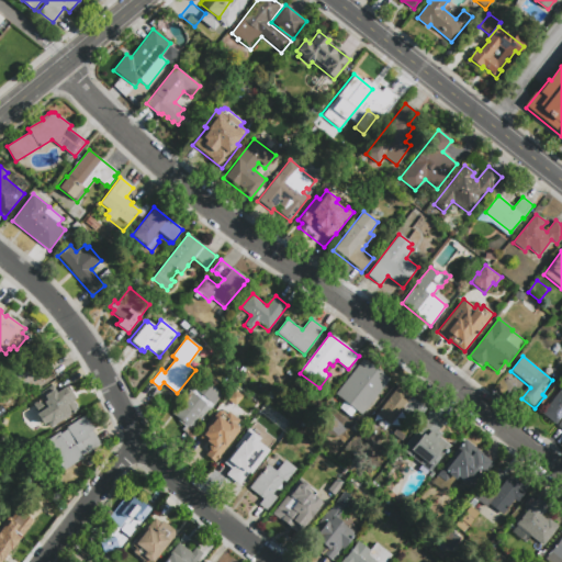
[(361,414),(356,409),(350,417),(339,408),(345,401),(336,393),(363,359),(390,380),(361,414)]
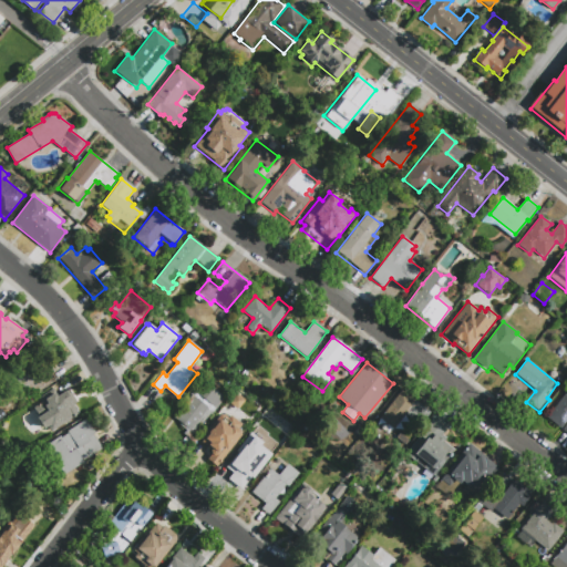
[(42,367),(50,381),(20,399),(12,385),(17,382),(16,379),(34,368),(37,370),(42,367)]
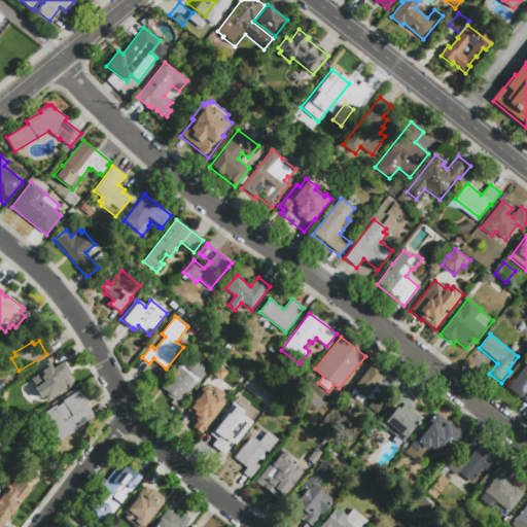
[(189,353),(209,370),(196,387),(194,386),(185,395),(187,397),(177,411),(169,405),(173,399),(163,390),(178,370),(177,369),(189,353)]
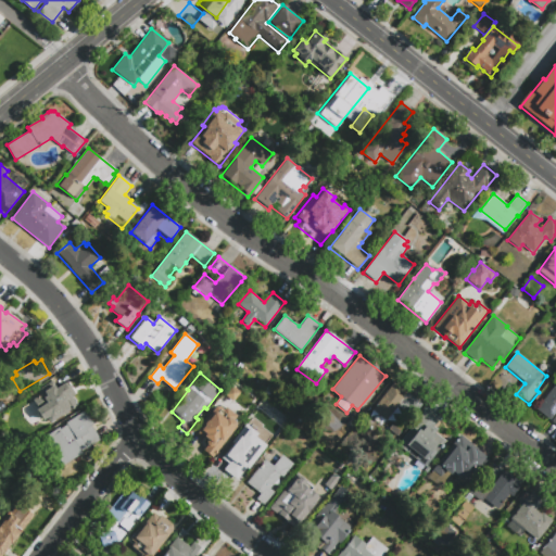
[(66,381),(76,394),(73,396),(76,401),(76,403),(73,405),(73,407),(68,411),(67,413),(65,414),(63,414),(51,422),(48,417),(41,421),(34,411),(43,404),(42,403),(42,400),(43,400),(41,395),(49,389),(48,388),(53,383),(57,388),(66,381)]
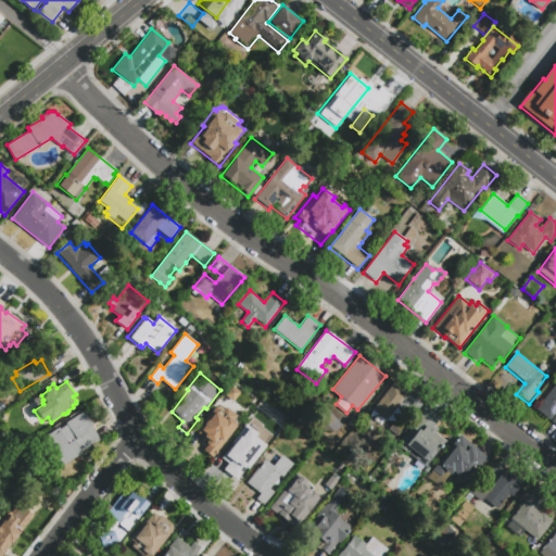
[(418,402),(407,415),(397,407),(386,421),(370,411),(392,383),(393,381),(418,402)]
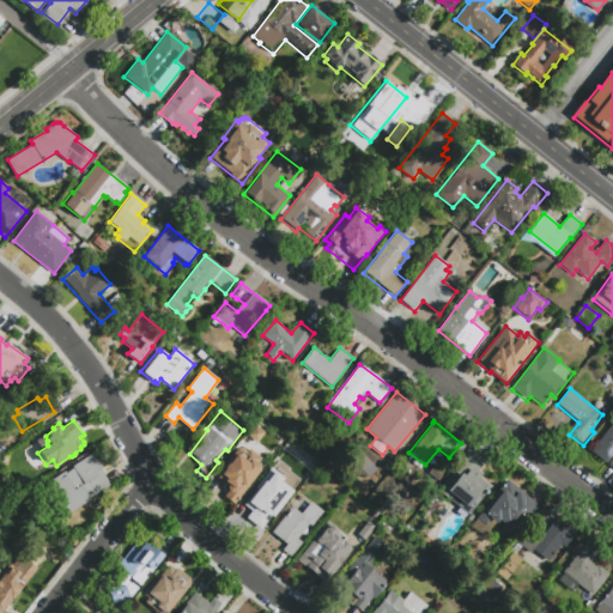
[(247,435),(254,424),(265,432),(258,443),(247,435)]
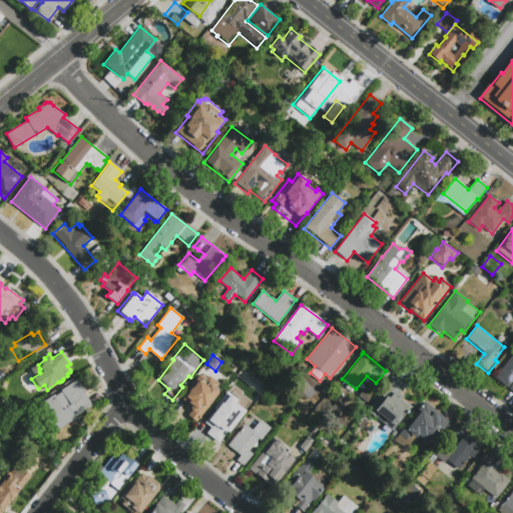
[(512,393),(496,380),(512,358),(512,393)]
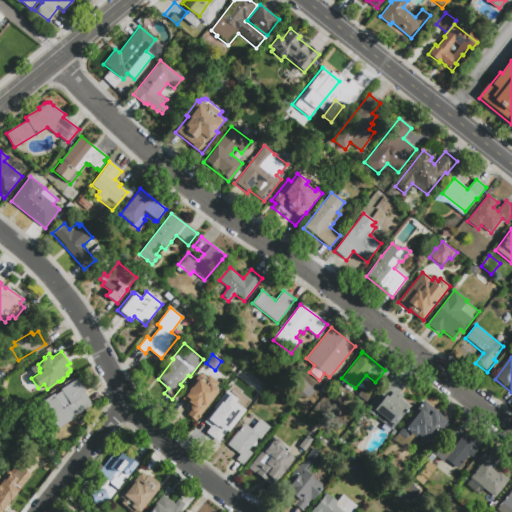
[(183,398),(186,394),(184,393),(200,372),(206,377),(208,375),(216,381),(213,385),(220,391),(200,417),(194,413),(197,409),(183,398)]
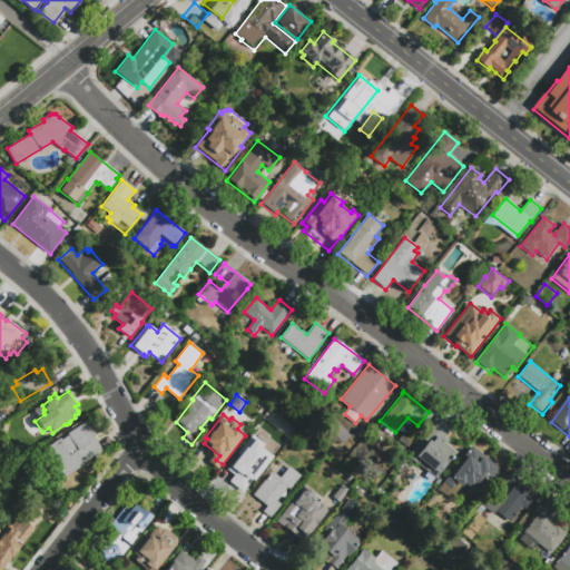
[(436,419),(451,430),(445,436),(449,440),(446,443),(458,452),(435,480),(406,458),(436,419)]
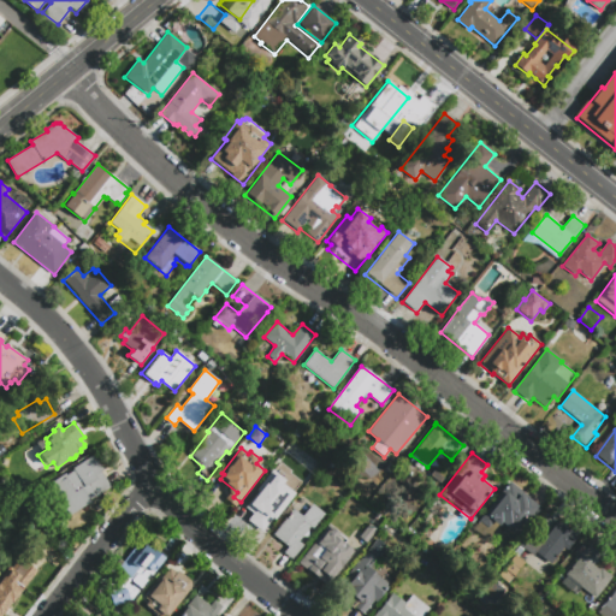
[(101,473),(112,489),(96,499),(95,498),(90,502),(92,502),(70,516),(60,501),(58,502),(47,486),(66,474),(66,475),(73,471),(72,468),(94,455),(104,471),(101,473)]
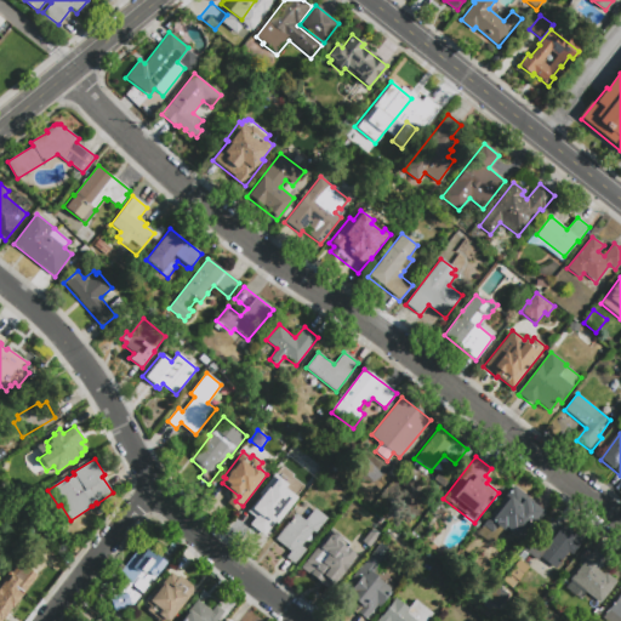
[(248,528),(238,520),(263,488),(265,488),(265,486),(292,508),(285,517),(281,514),(268,531),(254,520),(248,528)]
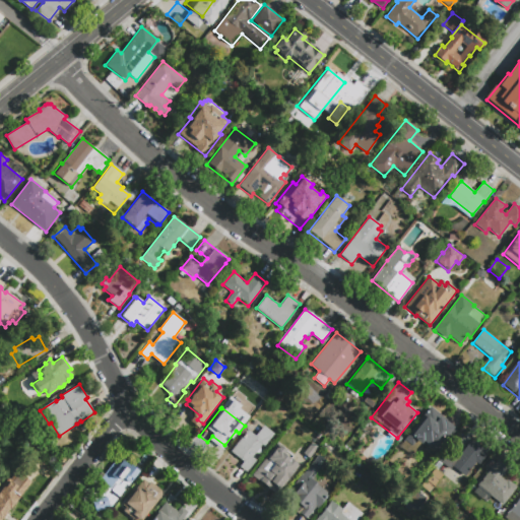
[(458,429),(447,442),(445,440),(437,451),(427,442),(424,446),(417,441),(414,446),(405,439),(426,412),(427,413),(432,407),(458,429)]
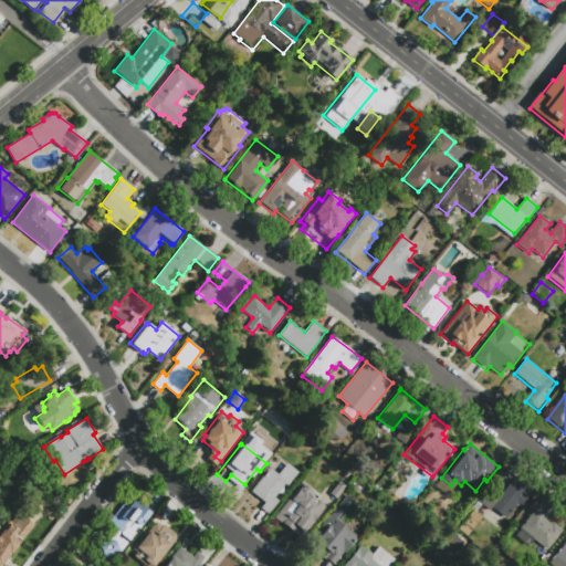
[(269,513),(261,506),(265,502),(251,491),(270,468),(278,473),(286,462),(297,472),(287,485),(285,483),(274,498),(279,501),(269,513)]
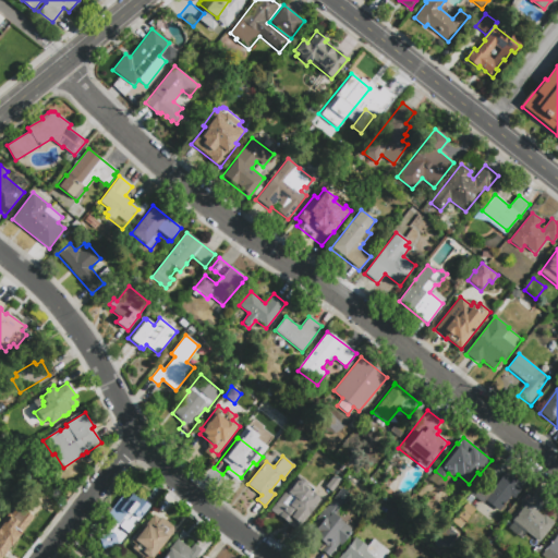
[(483,504),(471,494),(480,482),(486,487),(501,469),(520,483),(498,511),(485,501),(483,504)]
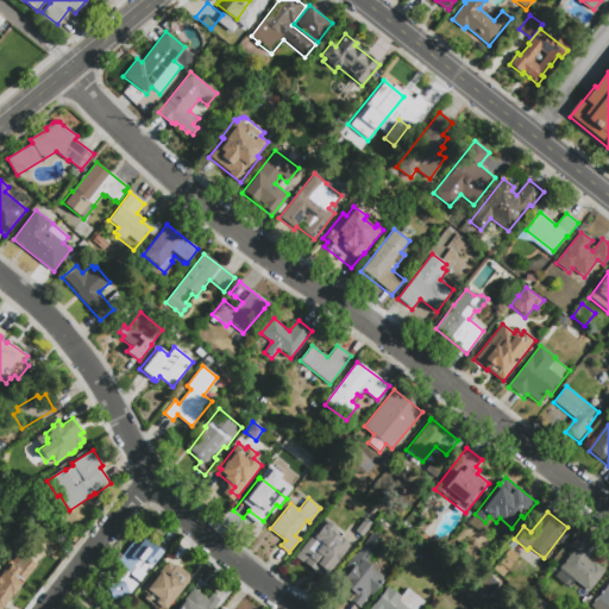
[(325,518),(344,532),(340,538),(352,547),(337,567),(334,565),(328,571),(328,570),(321,578),(294,556),(325,518)]
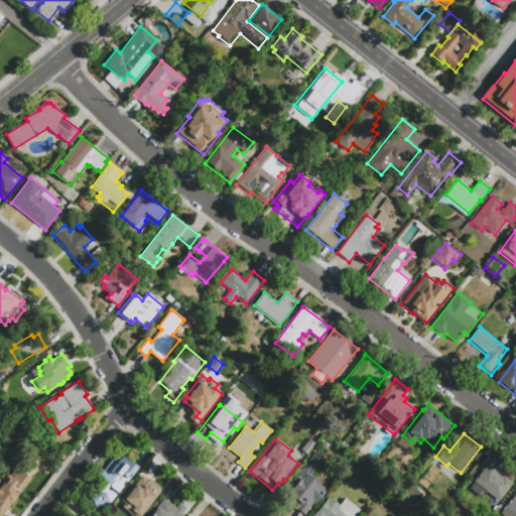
[(300,449),(309,438),(316,444),(307,455),(300,449)]
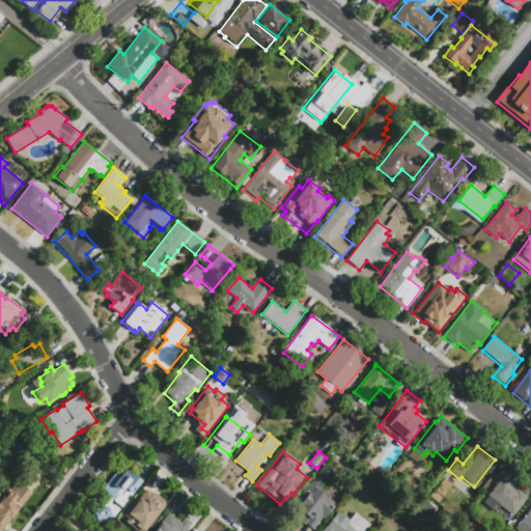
[(324,466),(333,473),(319,491),(324,494),(322,497),(326,500),(328,497),(337,504),(325,520),(322,518),(312,530),(297,519),(299,515),(290,508),(324,466)]
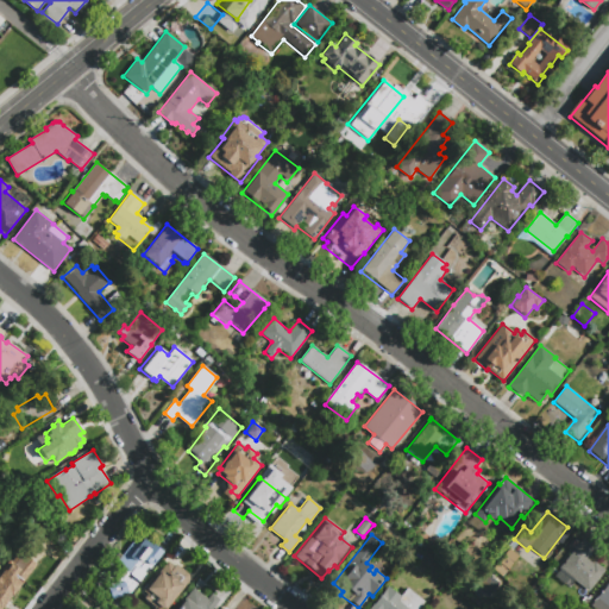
[(39,560),(27,551),(39,537),(51,545),(39,560)]
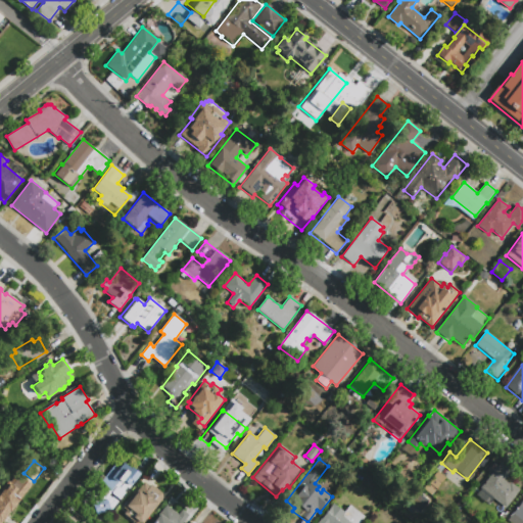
[(111,510),(97,516),(92,503),(103,497),(104,495),(107,492),(98,485),(115,464),(120,467),(123,463),(130,469),(131,467),(140,473),(139,474),(140,475),(129,488),(127,487),(124,491),(126,492),(111,510)]
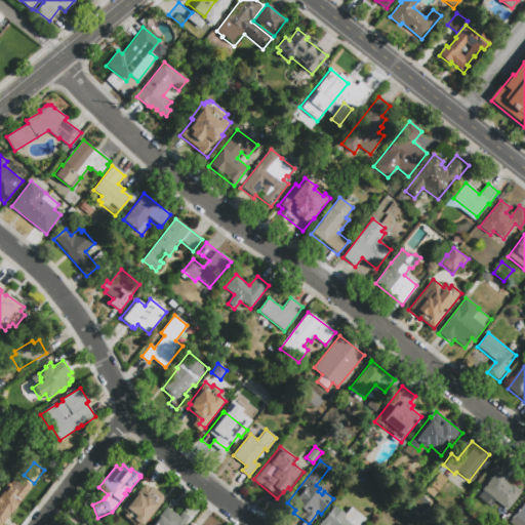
[(522,492),(508,511),(482,490),(502,465),(514,473),(507,482),(511,486),(512,485),(522,492)]
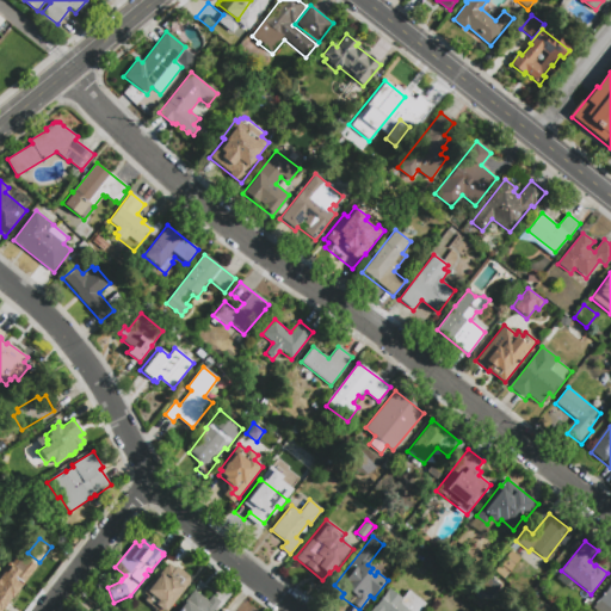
[(168,563),(174,569),(177,566),(190,576),(190,582),(167,610),(158,610),(144,600),(148,597),(144,593),(168,563)]
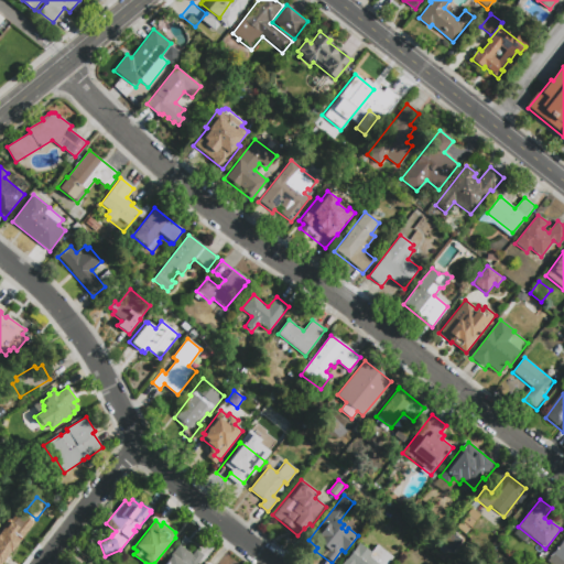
[(6,563),(0,563),(0,535),(3,532),(4,533),(14,522),(28,532),(20,543),(22,544),(6,563)]
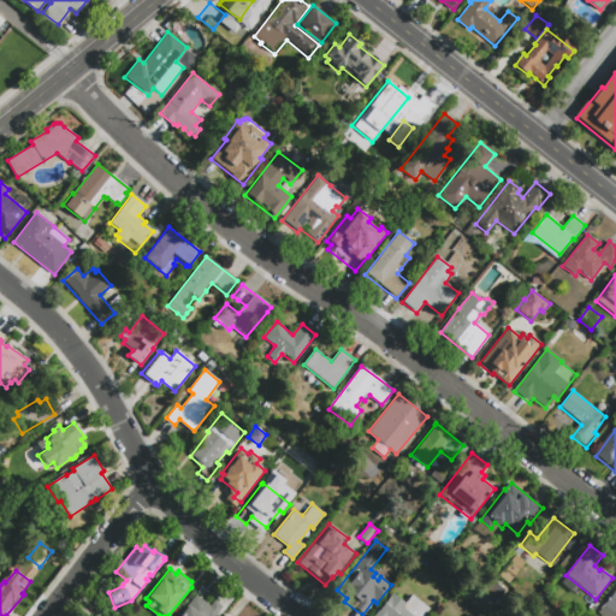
[(615,588),(615,615),(599,615),(597,614),(615,588)]
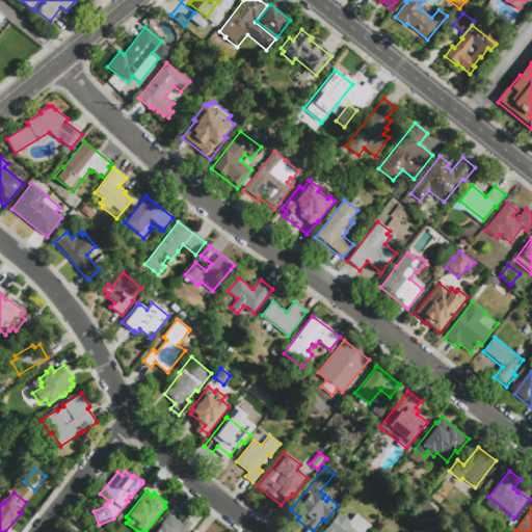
[(185,519),(192,524),(185,531),(157,531),(161,528),(158,526),(168,512),(182,524),(185,519)]
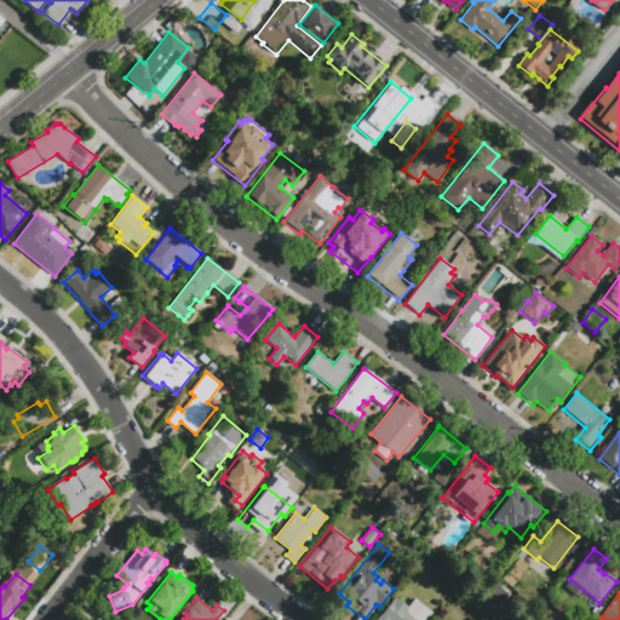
[(375,619),(395,597),(408,607),(414,598),(432,613),(425,619),(375,619)]
